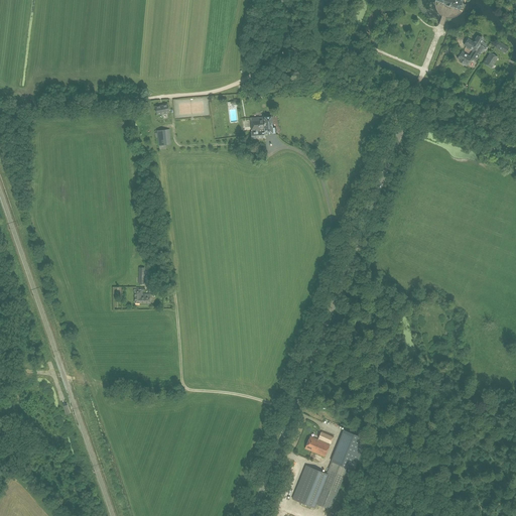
[(434,0),(435,1),(434,2),(437,3),(438,2),(445,5),(452,7),(460,10),(460,11),(462,12),(464,10),(466,5),(465,4),(466,0),(434,0)]
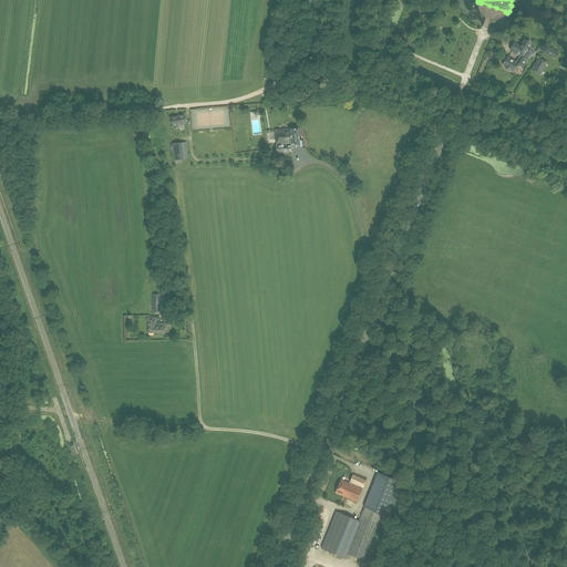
[(511,50),(522,57),(522,58),(525,51),(531,54),(529,55),(531,55),(533,58),(536,52),(533,50),(534,49),(532,48),(532,45),(529,44),(531,44),(525,41),(521,48),(514,43),(511,50)]
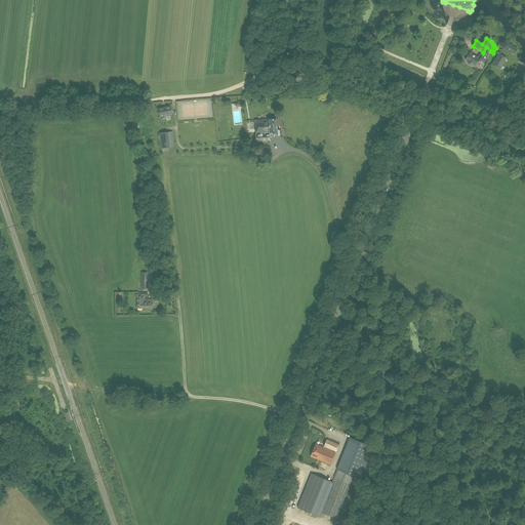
[(505,47),(503,48),(514,54),(518,49),(508,42),(506,45),(505,44),(503,46),(505,47)]
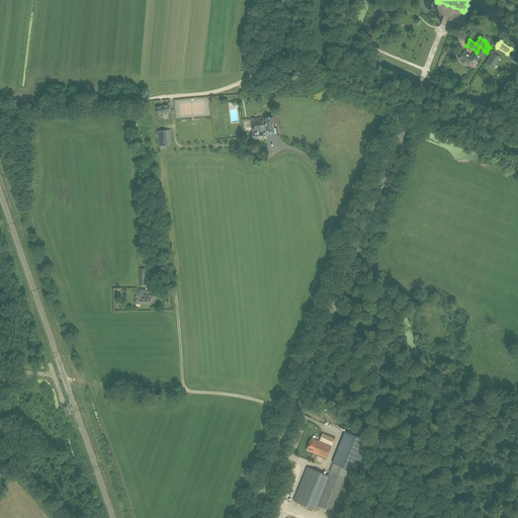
[(477,52),(472,58),(472,59),(478,62),(485,51),(484,51),(485,50),(480,47),(477,53),(477,52)]
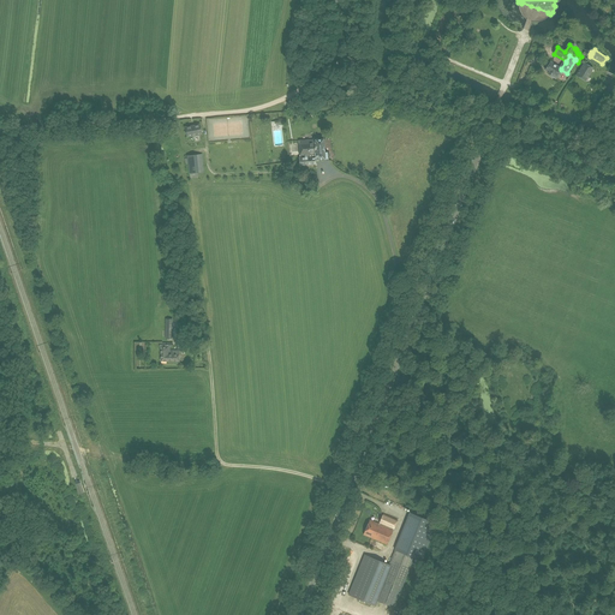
[(556,77),(561,70),(561,69),(550,61),(545,70),(556,77)]
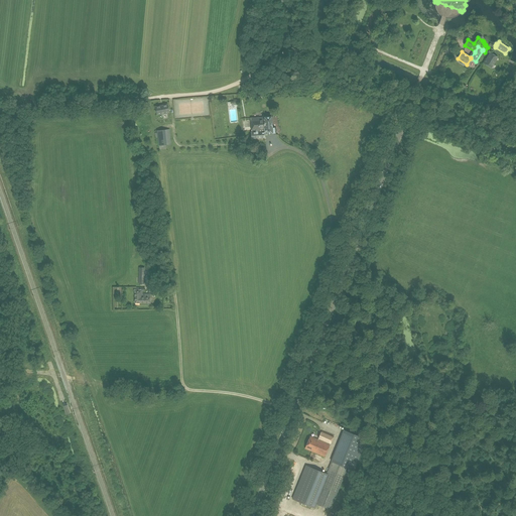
[(484,62),(492,68),(498,58),(490,53),(484,62)]
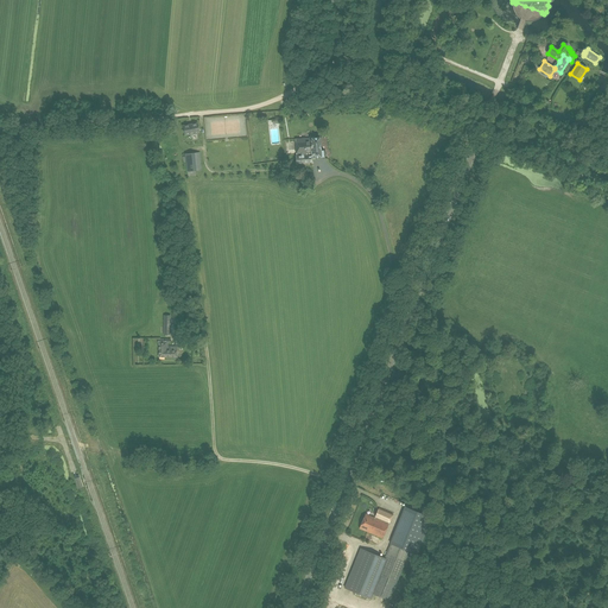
[(197,124),(184,126),(185,134),(191,133),(191,134),(197,133),(198,132),(197,124)]
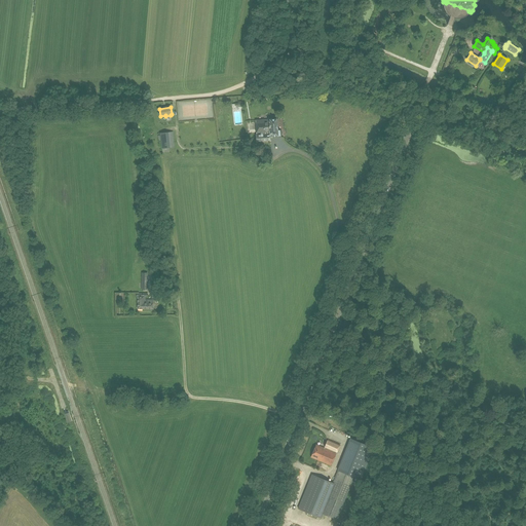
[(278,136),(280,136),(283,134),(283,132),(280,129),(278,130),(277,118),(268,119),(268,120),(256,121),(257,142),(270,141),(270,137),(278,136)]
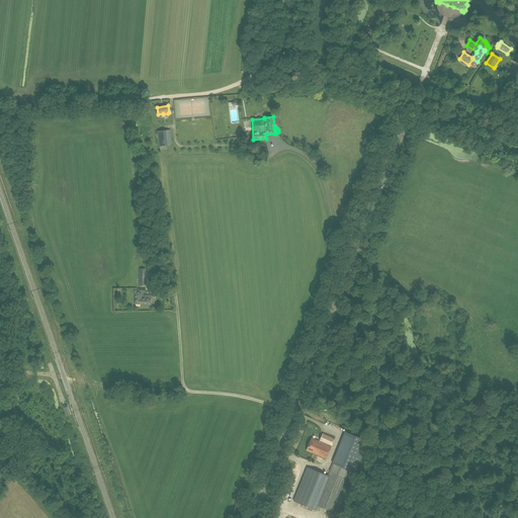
[(170,130),(157,132),(159,147),(172,145),(170,130)]
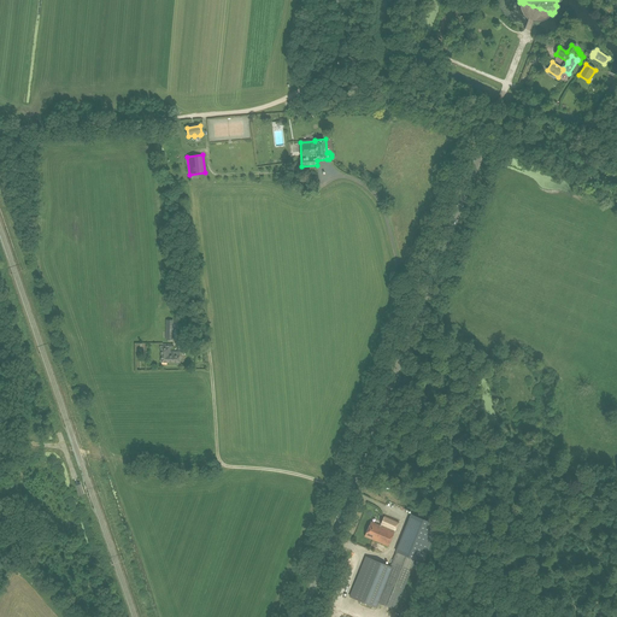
[(172,345),(160,345),(160,348),(162,363),(180,363),(180,352),(171,352),(171,350),(172,348),(172,345)]
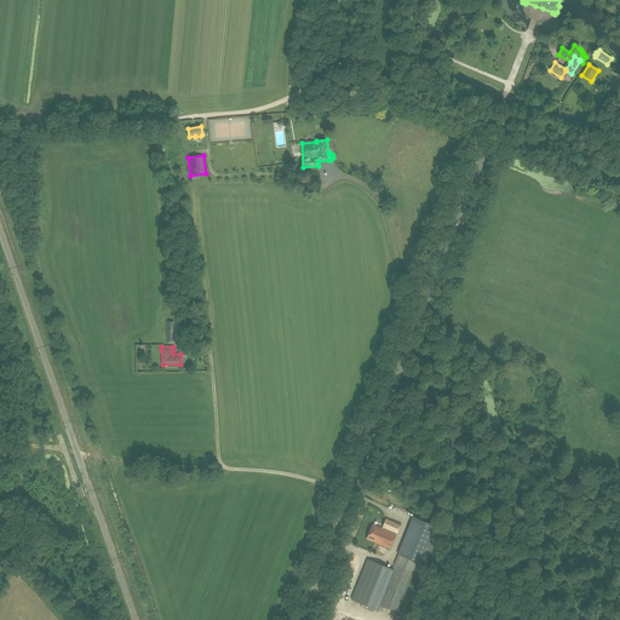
[(396,534),(401,524),(386,518),(382,528),(373,524),(366,539),(390,550),(396,534)]
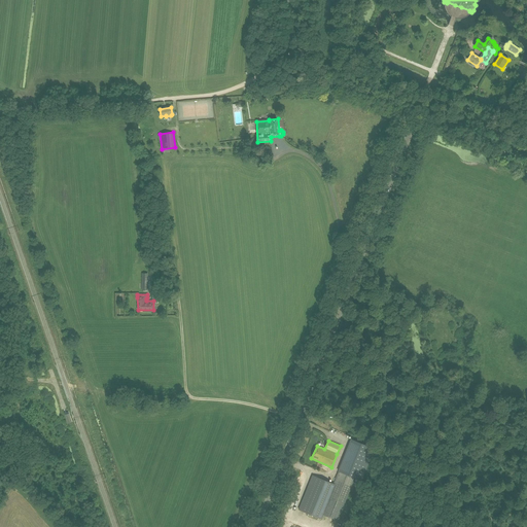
[(338,521),(355,478),(350,476),(351,472),(341,467),(321,515),(338,521)]
